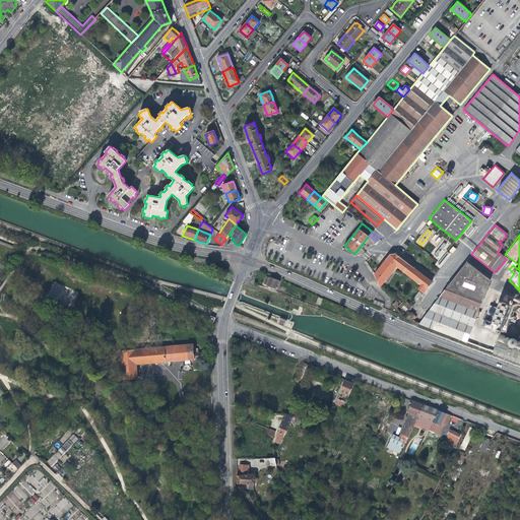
[(5,269),(6,266),(18,248),(0,240),(0,242),(16,248),(3,268),(5,269)]
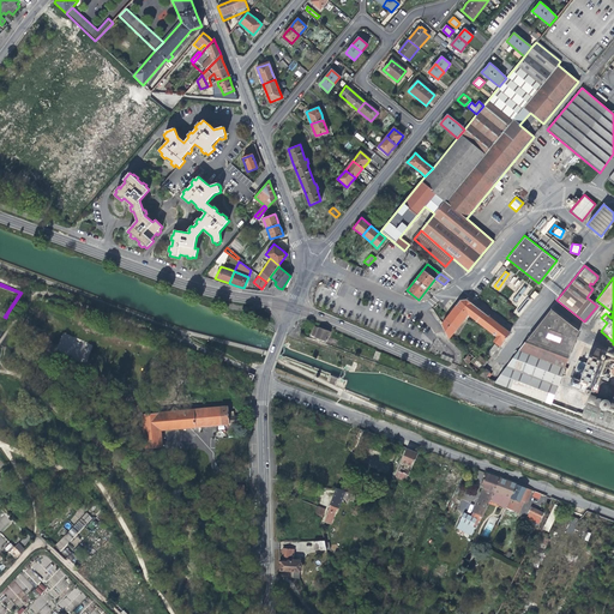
[(517,302),(527,288),(523,286),(513,300),(517,302)]
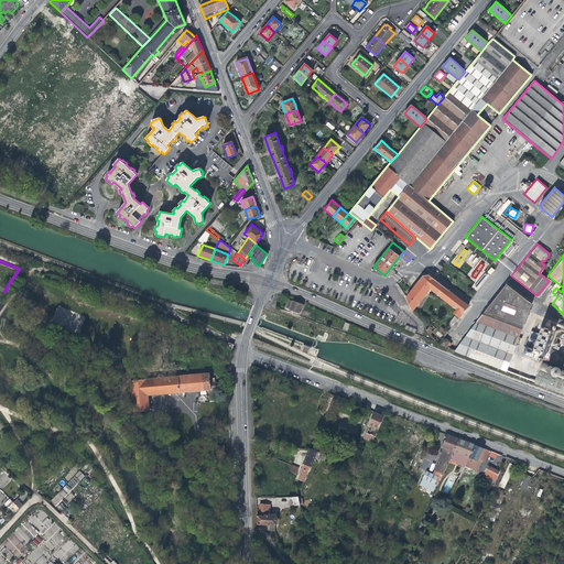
[(405,296),(412,312),(430,290),(456,310),(453,314),(458,318),(468,306),(429,275),(424,274),(405,296)]
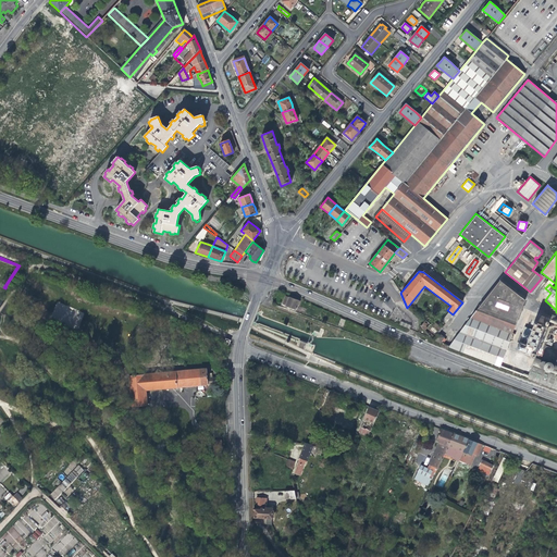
[(556,345),(555,348),(545,345),(554,321),(521,309),(524,300),(498,280),(449,347),(528,376),(528,379),(556,390),(556,345)]
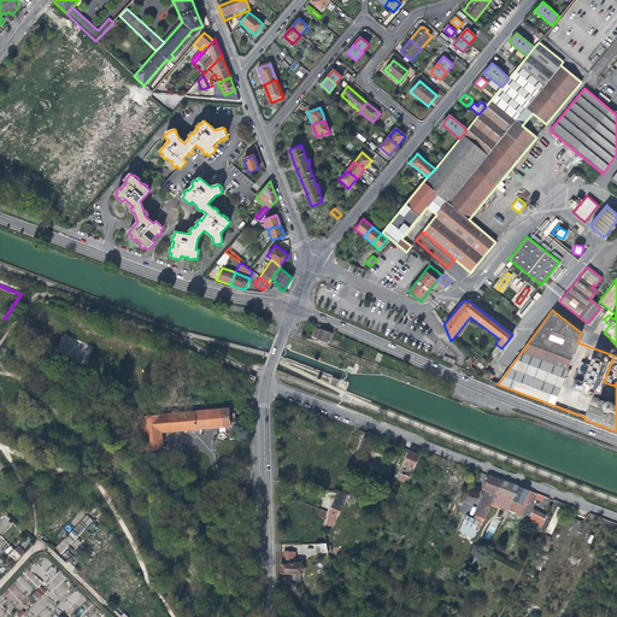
[(327,342),(330,333),(321,329),(319,330),(315,328),(311,335),(317,338),(316,339),(327,342)]
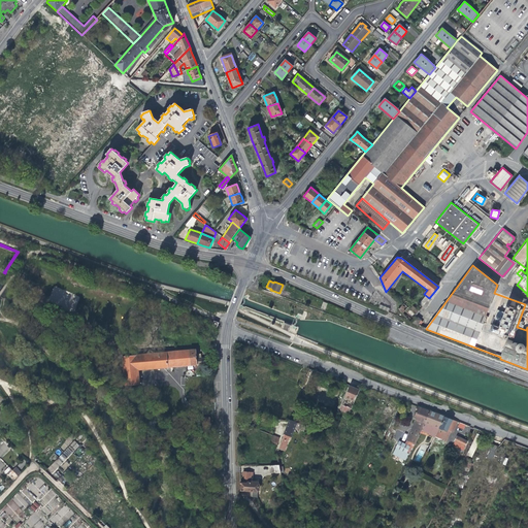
[(74,311),(79,296),(71,294),(69,297),(63,296),(65,291),(54,287),(48,303),(74,311)]
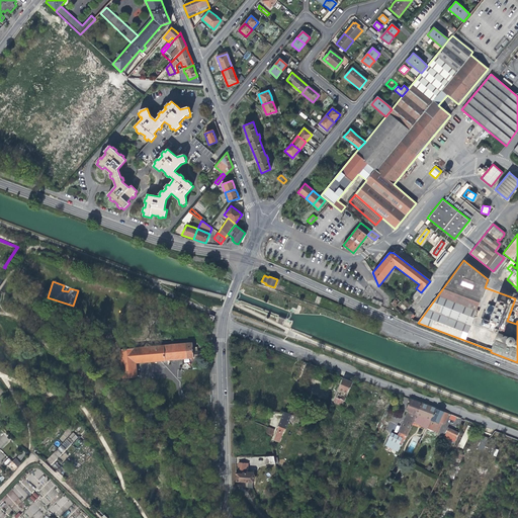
[(411,298),(414,301),(420,293),(417,290),(411,298)]
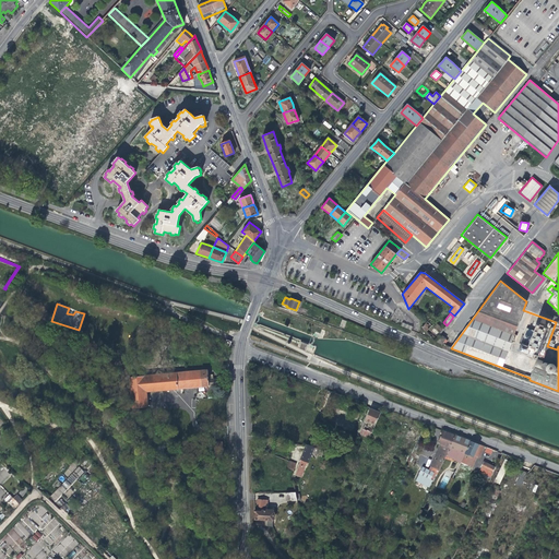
[(420,326),(425,331),(430,325),(426,321),(420,326)]
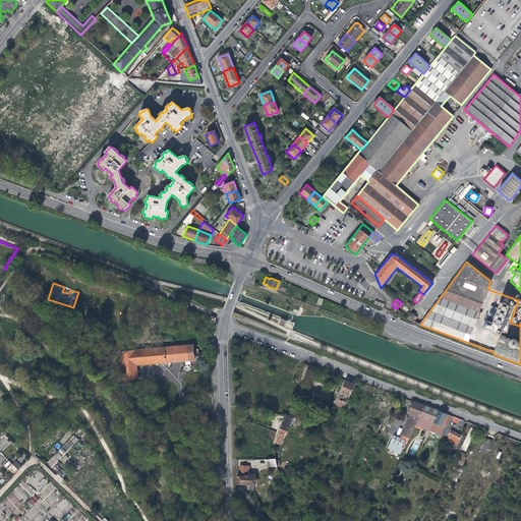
[(403,305),(404,306),(410,310),(413,307),(406,302),(403,305)]
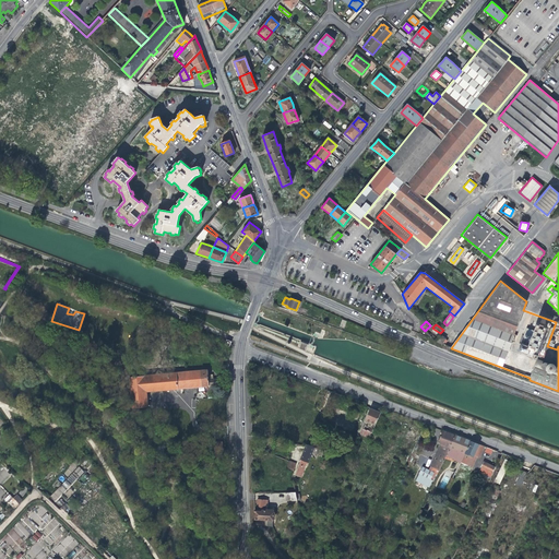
[(439,335),(440,333),(433,329),(430,332),(437,337),(439,335)]
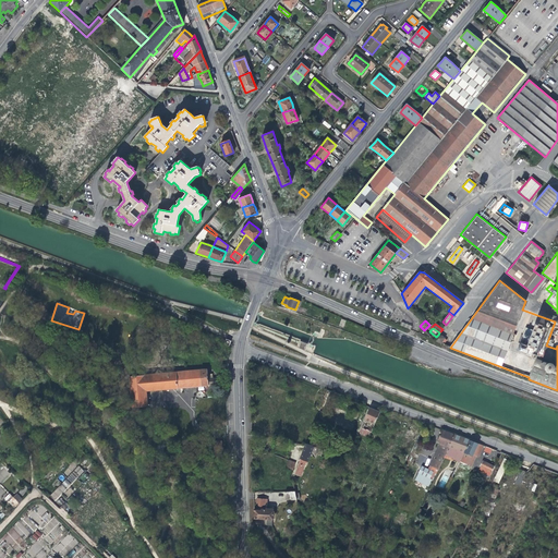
[(444,338),(438,335),(436,337),(434,340),(443,344),(445,341),(444,339),(444,338)]
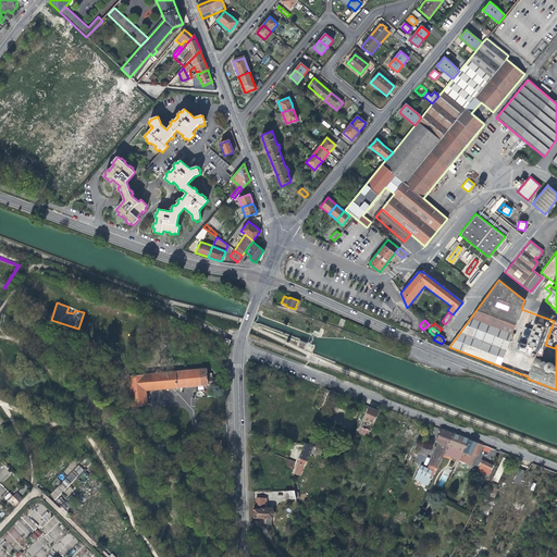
[(207,369),(193,370),(130,375),(133,407),(147,406),(146,391),(181,387),(214,384),(217,378),(212,378),(211,373),(208,373),(207,369)]
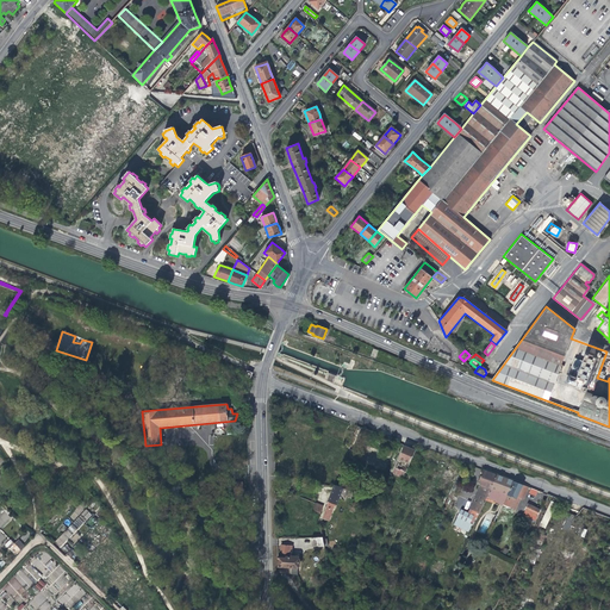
[(410,448),(405,446),(392,473),(404,479),(416,450),(410,448)]
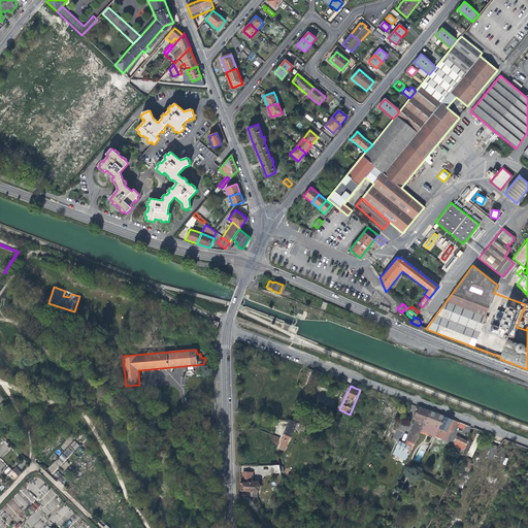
[(398,441),(392,455),(405,461),(421,430),(430,411),(424,408),(418,406),(414,419),(420,421),(408,443),(413,444),(411,448),(398,441)]
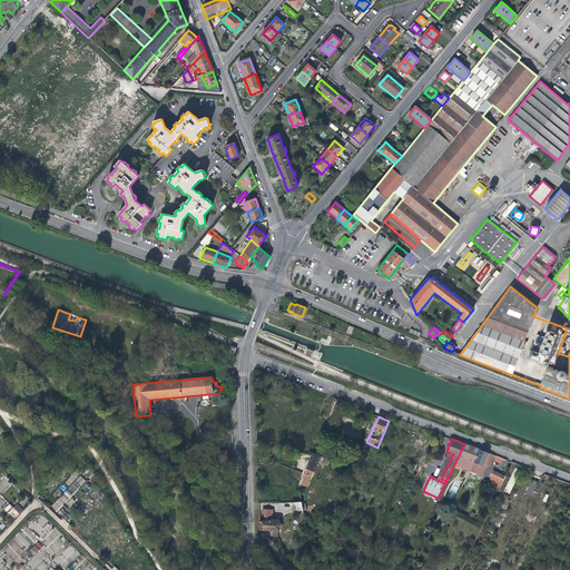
[(465,470),(470,471),(480,450),(472,446),(464,444),(454,464),(465,469),(465,470)]
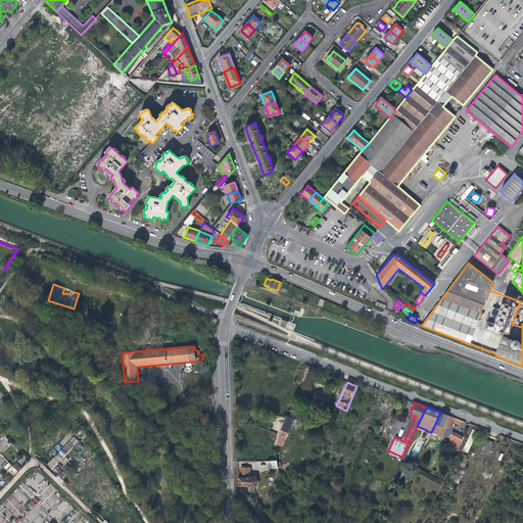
[(289,410),(287,416),(299,420),(300,416),(295,414),(295,412),(289,410)]
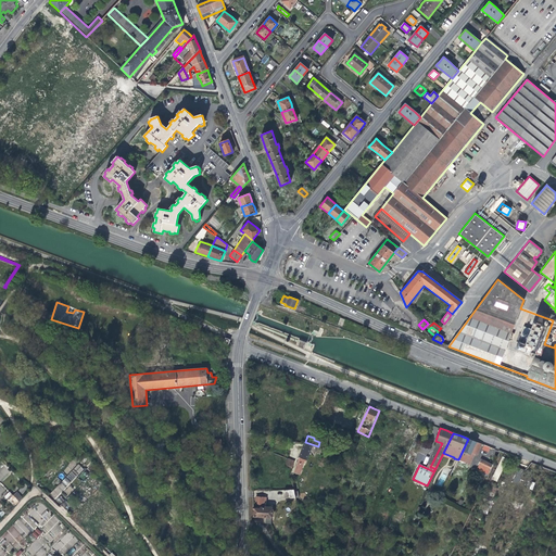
[(477,455),(482,444),(475,441),(468,439),(458,459),(469,465),(475,454),(477,455)]
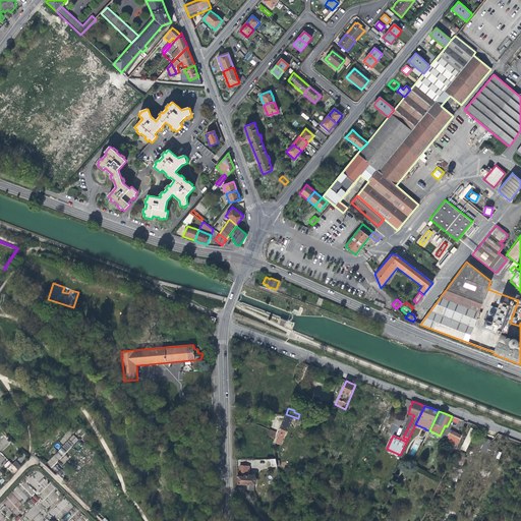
[(300,425),(301,423),(302,420),(298,418),(286,414),(283,423),(276,443),(280,445),(285,432),(287,433),(291,422),(300,425)]
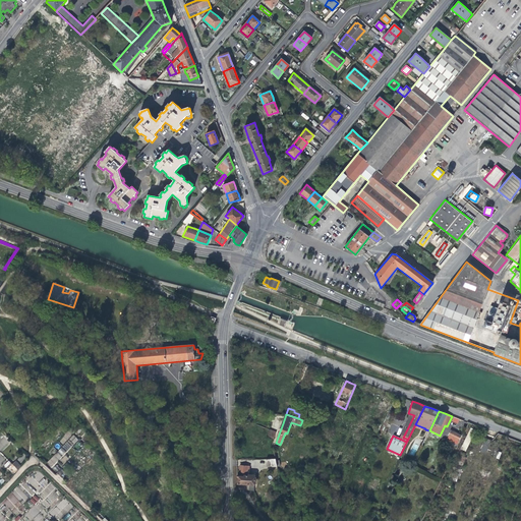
[(471,427),(460,450),(466,452),(471,440),(476,429),(471,427)]
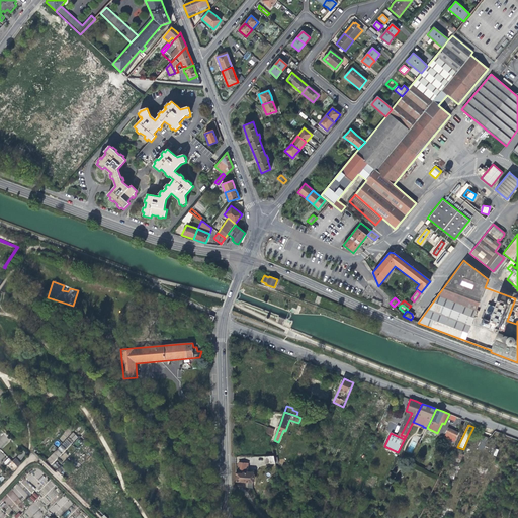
[(448,427),(446,432),(446,433),(444,437),(455,442),(459,432),(448,427)]
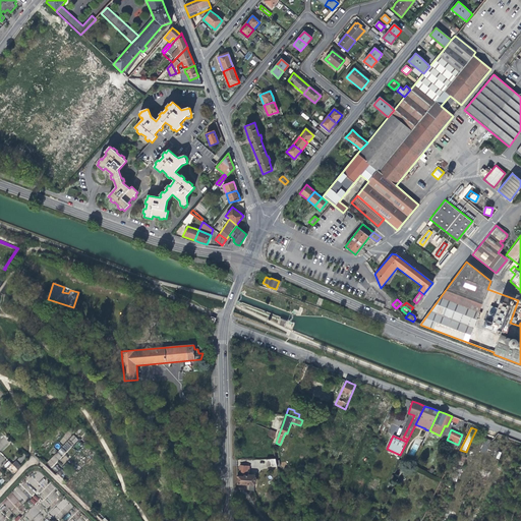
[(61,458),(78,440),(73,436),(48,462),(51,466),(60,457),(61,458)]
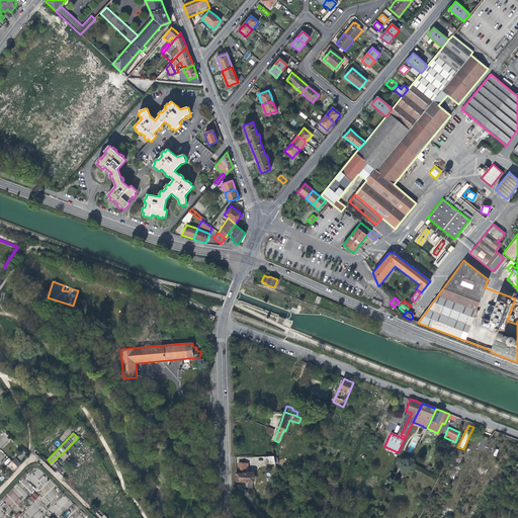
[(484,451),(488,437),(482,435),(478,449),(484,451)]
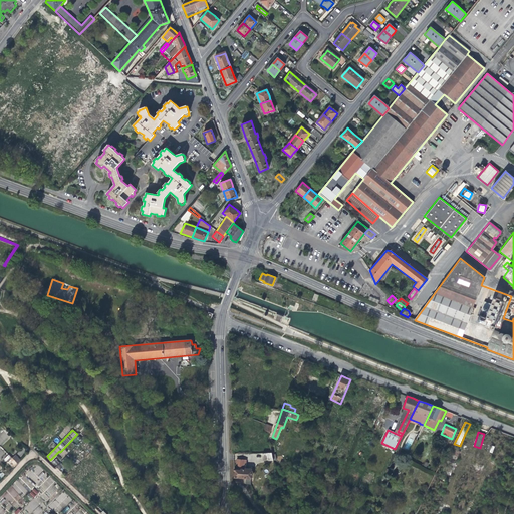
[(10,452),(8,454),(17,463),(22,458),(17,453),(14,456),(10,452)]
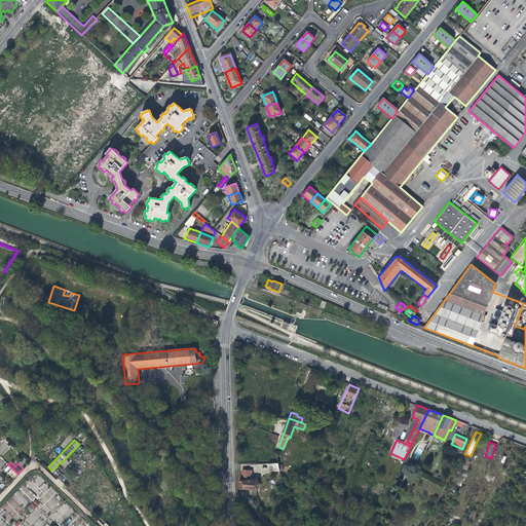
[(6,467),(15,477),(17,474),(8,464),(6,467)]
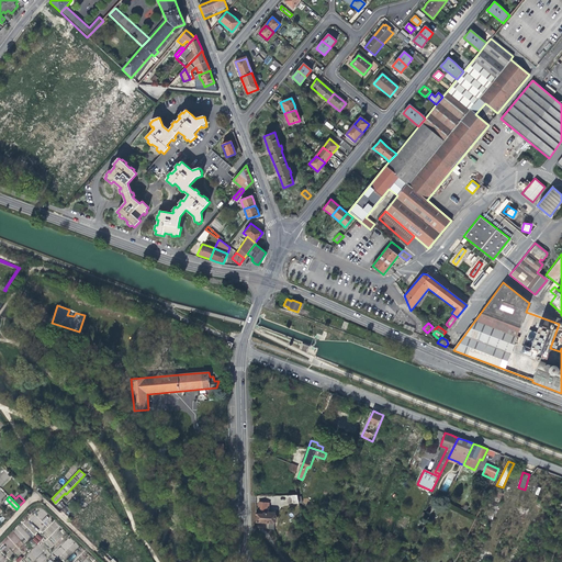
[(258,514),(256,513),(256,523),(269,524),(268,530),(274,530),(276,514),(273,514),(268,513),(269,508),(267,508),(267,503),(258,503),(258,514)]
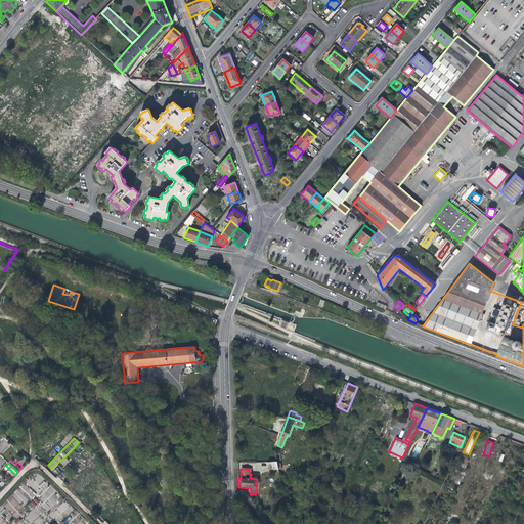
[(22,500),(25,504),(28,501),(18,490),(14,493),(20,501),(22,500)]
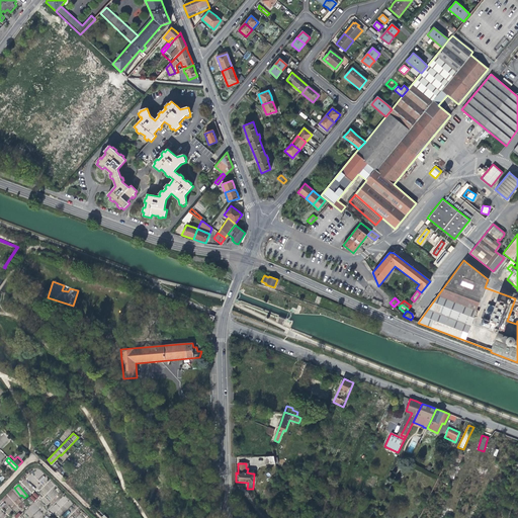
[(29,498),(34,502),(39,496),(34,492),(29,498)]
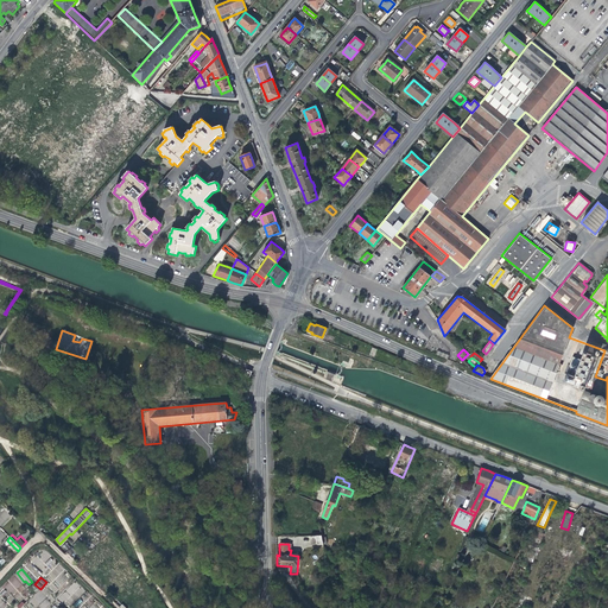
[(75,601),(84,591),(75,582),(58,599),(63,603),(70,597),(75,601)]
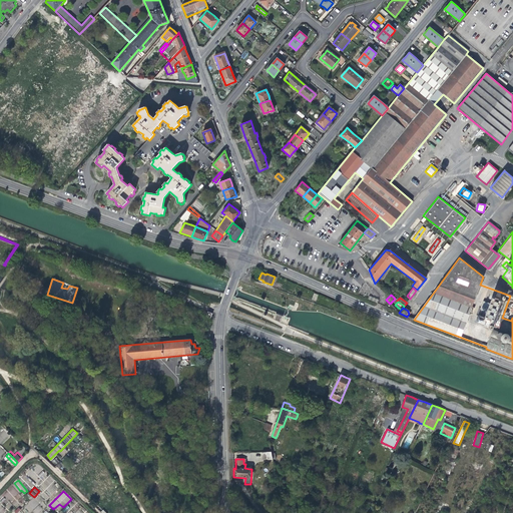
[(512,503),(495,496),(493,501),(512,509),(512,503)]
